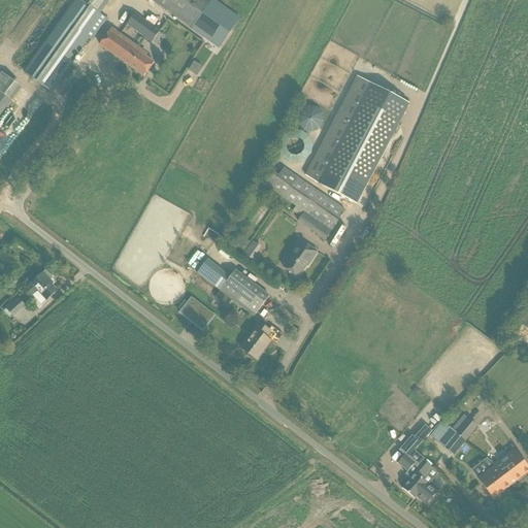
[(96,2),(97,0),(78,0),(25,74),(50,92),(89,37),(93,40),(107,20),(90,7),(94,1),(96,2)]
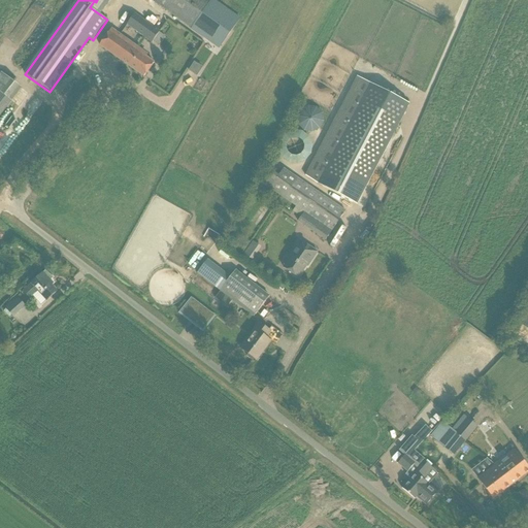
[(151,0),(193,30),(219,48),(239,19),(213,1),(212,0),(151,0)]
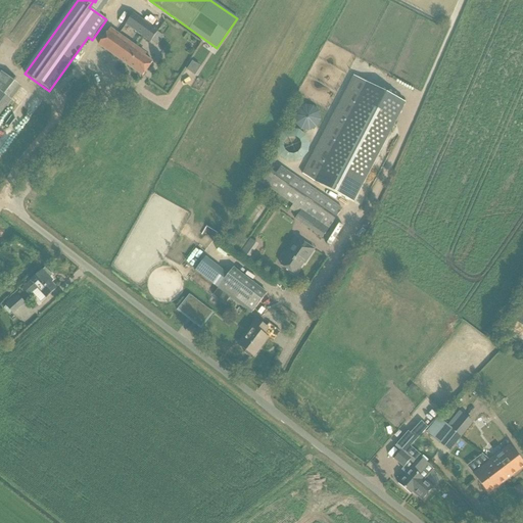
[(133,13),(125,25),(150,43),(158,31),(133,13)]
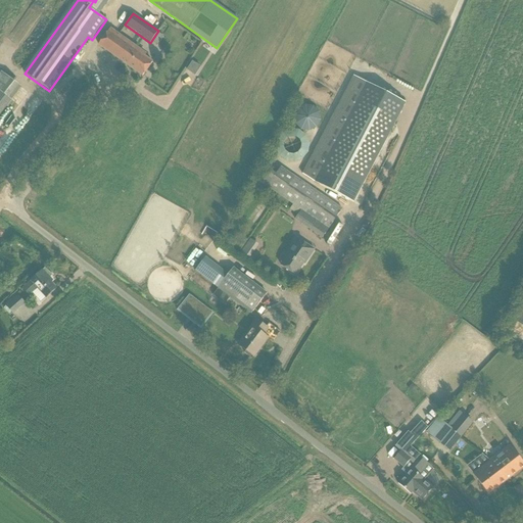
[(139,53),(141,51),(110,29),(98,45),(142,77),(152,62),(139,53)]
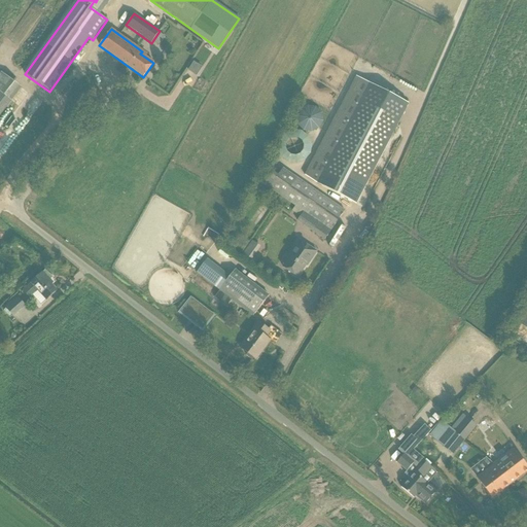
[(0,115),(21,89),(1,72),(0,73),(0,115)]
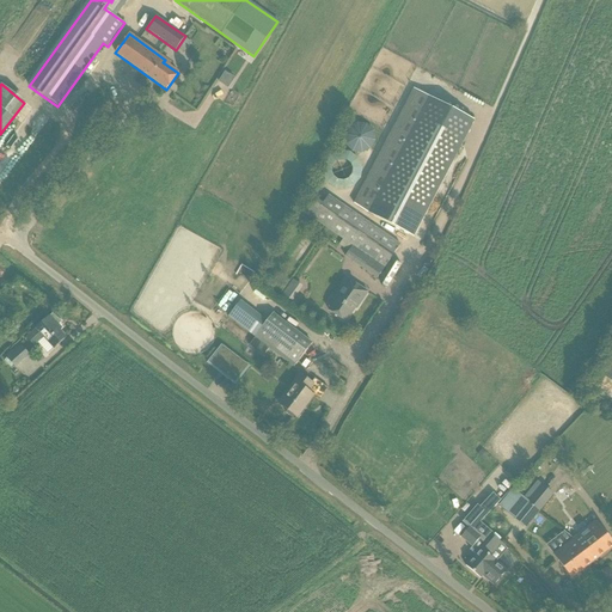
[(367,213),(412,238),(473,121),(427,97),(414,90),(353,206),(367,213)]
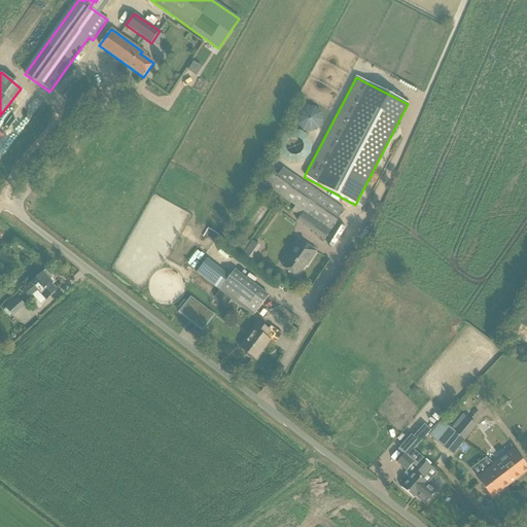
[(126,101),(134,107),(140,99),(132,93),(126,101)]
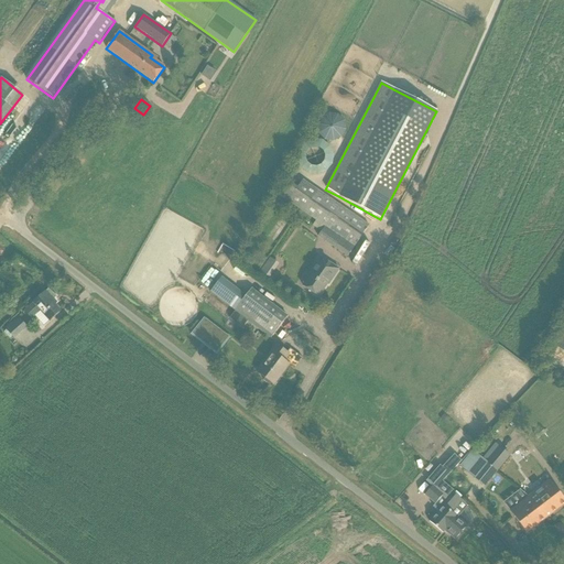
[(315,122),(315,140),(344,140),(344,115),(324,115),(324,122),(315,122)]
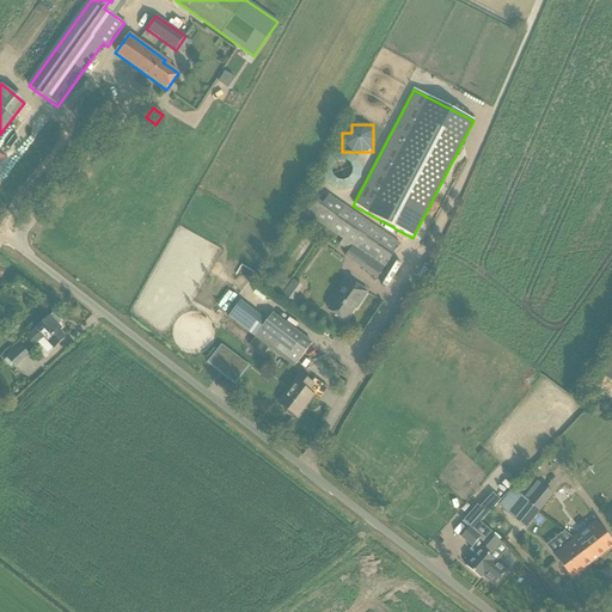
[(361,155),(329,150),(323,181),(332,182),(331,187),(355,190),(361,155)]
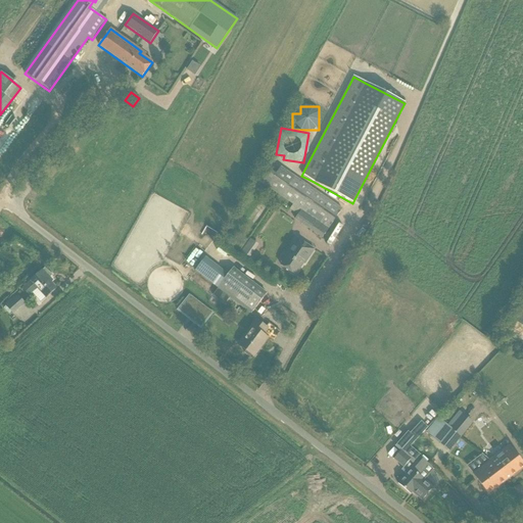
[(301,210),(295,220),(322,238),(341,209),(281,168),(275,176),(269,171),(260,182),(268,186),(301,210)]
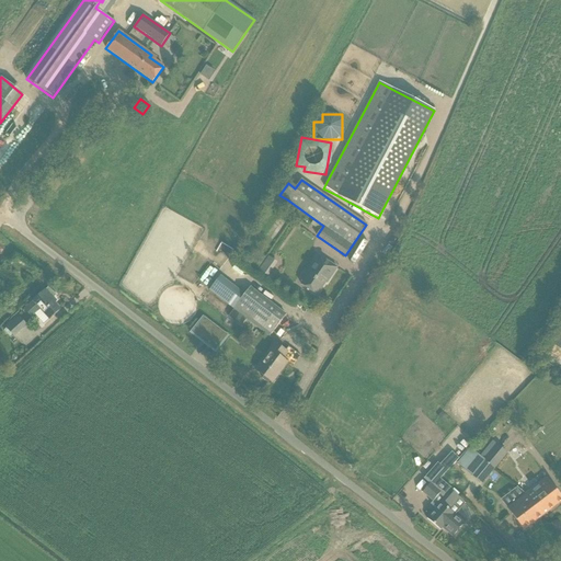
[(267,256),(258,271),(266,276),(276,262),(267,256)]
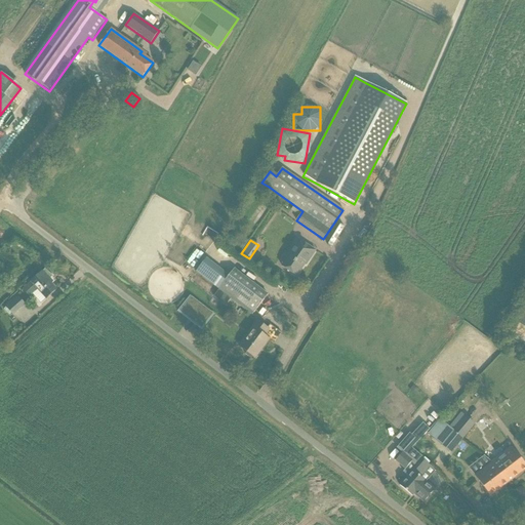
[(282,267),(296,277),(305,264),(306,265),(315,251),(298,240),(288,254),(289,255),(282,267)]
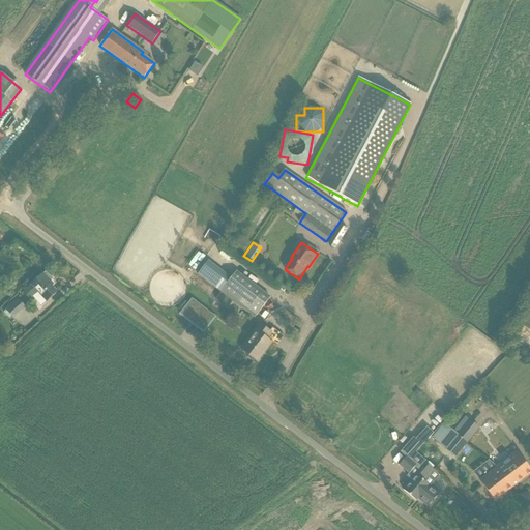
[(197,275),(254,319),(270,298),(236,272),(231,278),(208,261),(197,275)]
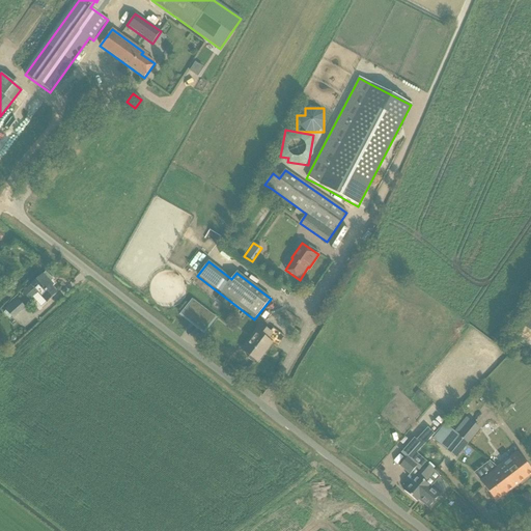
[(57,294),(48,284),(53,280),(54,280),(46,273),(45,273),(31,285),(31,286),(23,294),(29,300),(37,292),(47,303),(57,294)]
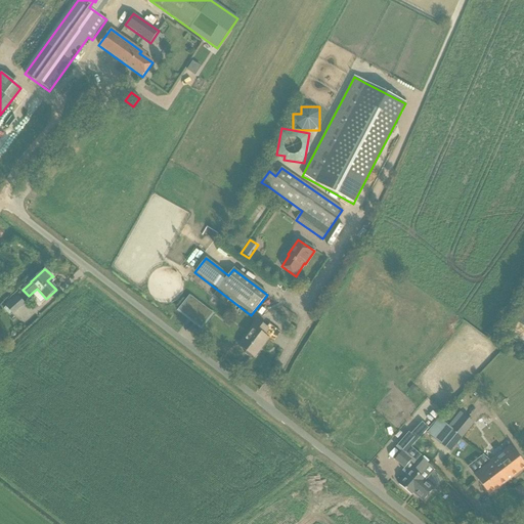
[(12,315),(24,305),(16,296),(5,306),(12,315)]
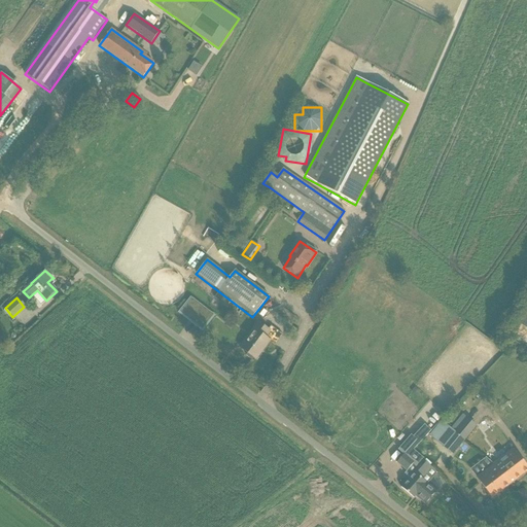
[(200,306),(199,308),(190,302),(182,313),(197,324),(202,318),(207,322),(212,315),(200,306)]
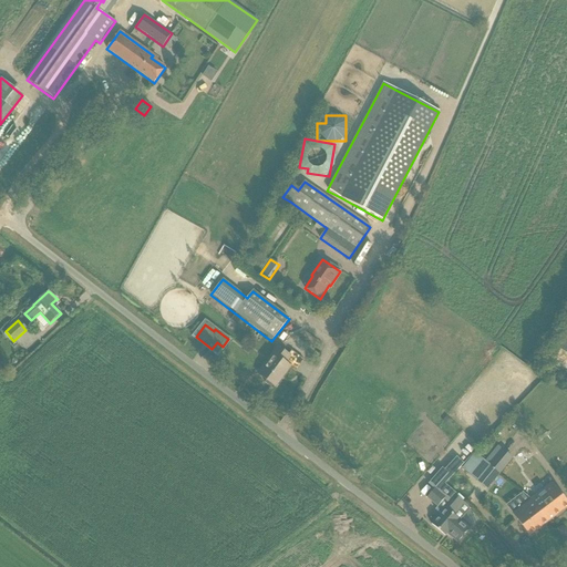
[(566,327),(555,346),(566,353),(566,327)]
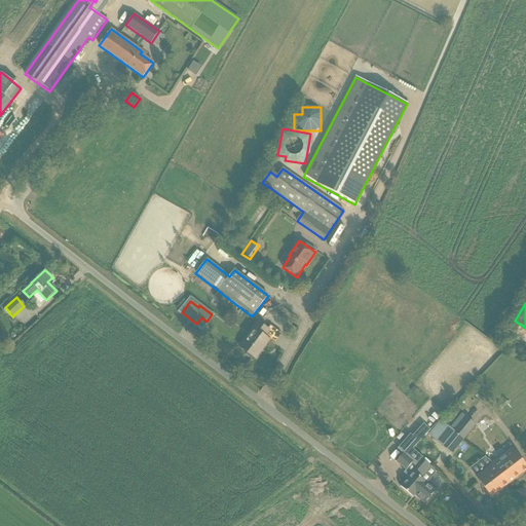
[(246,355),(253,361),(255,359),(255,360),(269,341),(264,337),(269,331),(258,323),(243,341),(248,343),(242,349),(239,346),(239,347),(248,353),(246,355)]
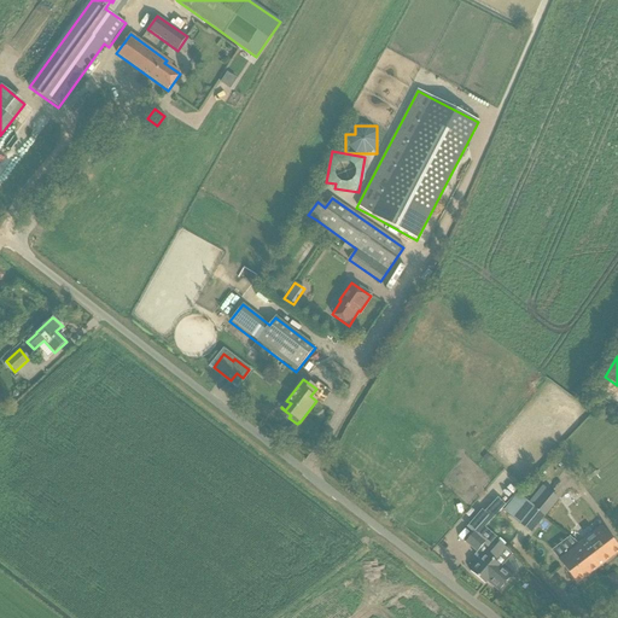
[(563,447),(557,453),(563,459),(567,453),(563,447)]
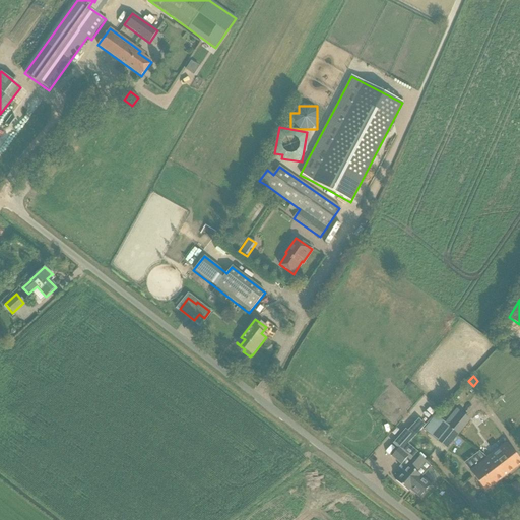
[(445,424),(448,427),(458,435),(470,419),(456,409),(445,424)]
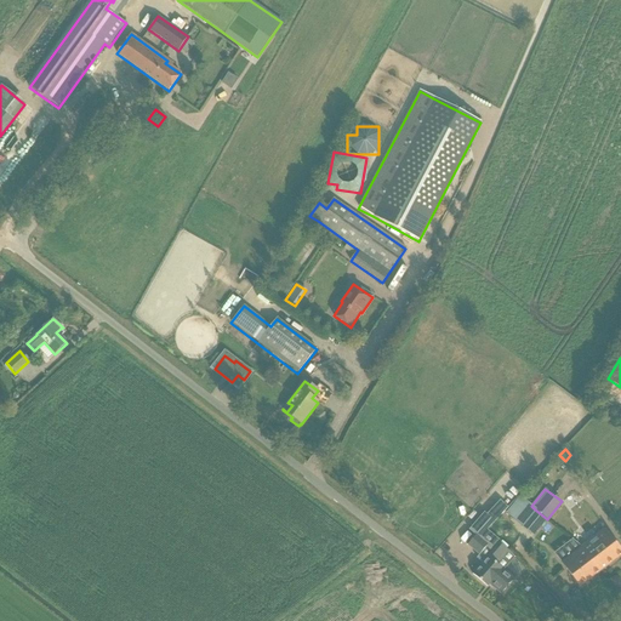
[(547,519),(535,510),(520,527),(534,536),(547,519)]
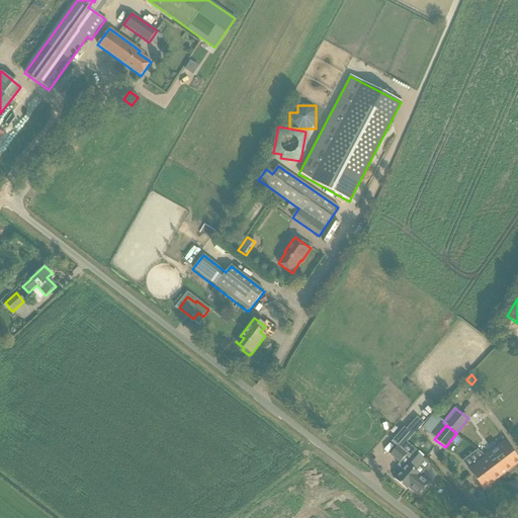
[(414,470),(423,459),(417,453),(418,452),(404,439),(390,455),(400,463),(398,465),(402,469),(394,480),(406,490),(410,486),(412,488),(410,490),(418,496),(429,484),(420,476),(414,470)]
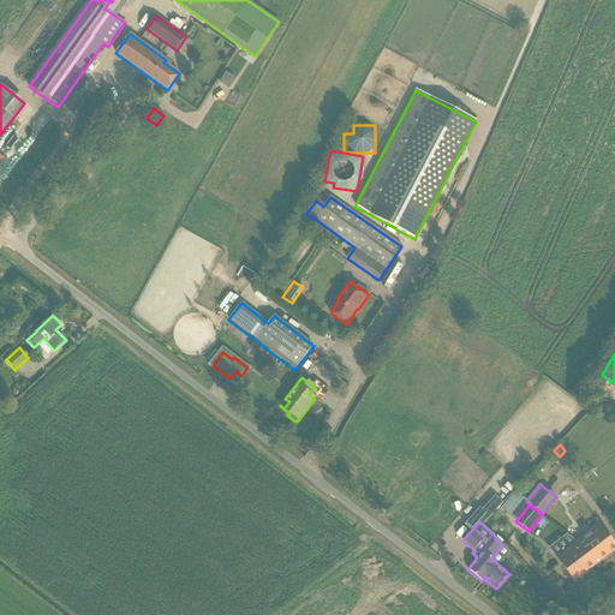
[(614,544),(598,524),(575,542),(595,566),(614,550),(614,544)]
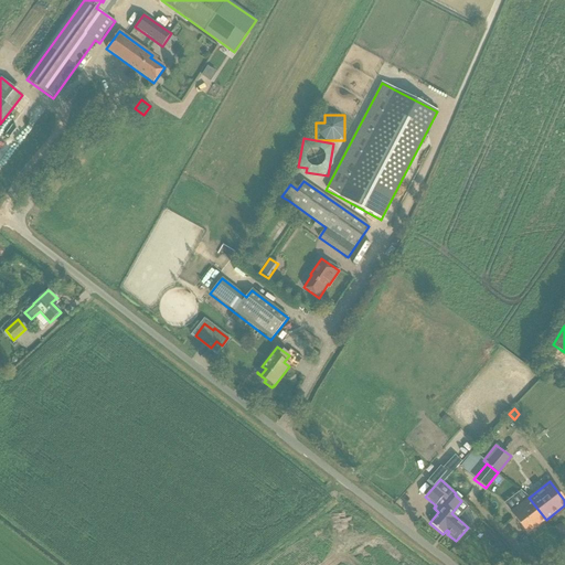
[(546,520),(529,498),(510,512),(528,534),(546,520)]
